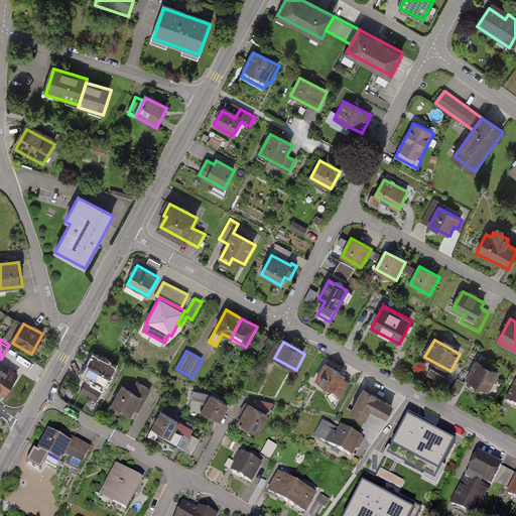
[(81,393),(97,401),(114,368),(94,358),(84,376),(94,382),(93,385),(87,382),(81,393)]
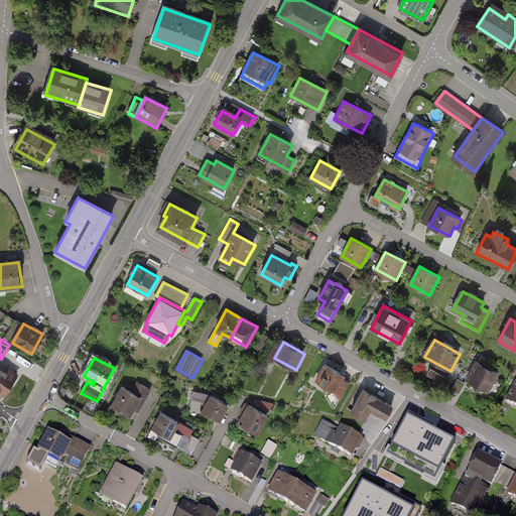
[(489,392),(500,373),(479,361),(468,380),(489,392)]
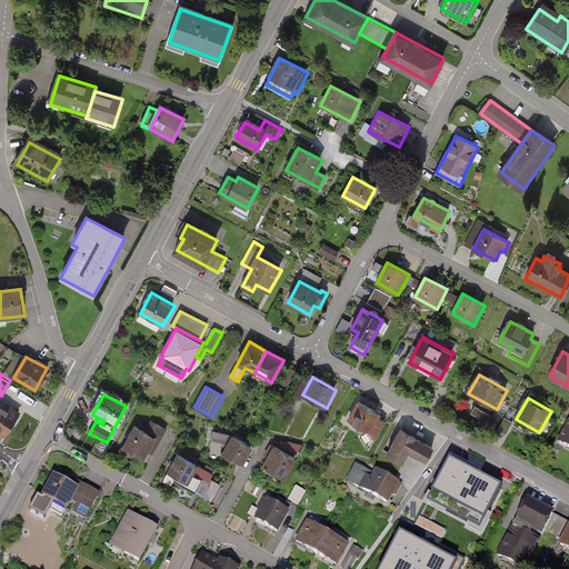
[(0,432),(5,436),(20,411),(0,399),(0,432)]
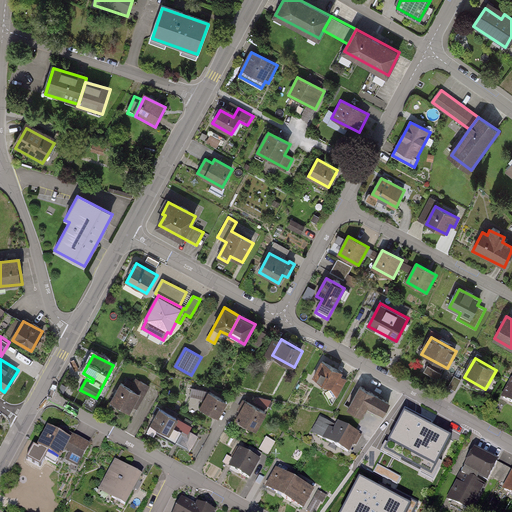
[(341,372),(324,363),(316,378),(332,387),(338,396),(347,380),(339,376),(341,372)]
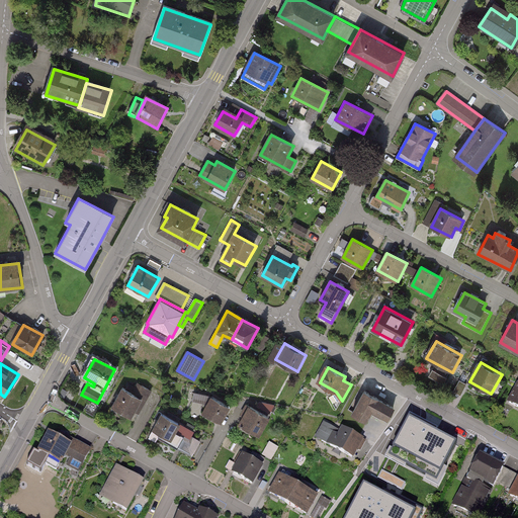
[(112,407),(132,417),(135,411),(140,414),(152,392),(138,383),(136,387),(130,384),(126,390),(122,387),(112,407)]
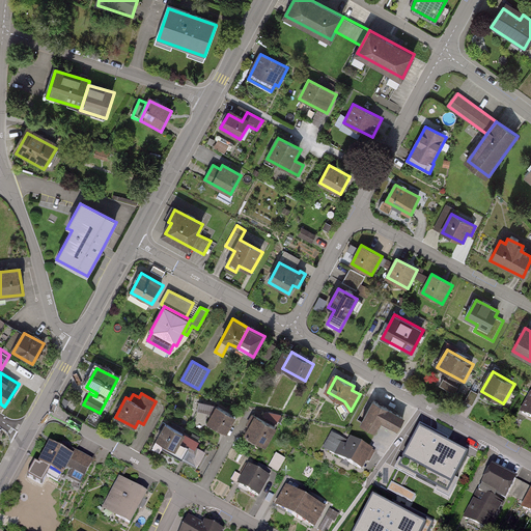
[(530,420),(530,397),(522,415),(530,420)]
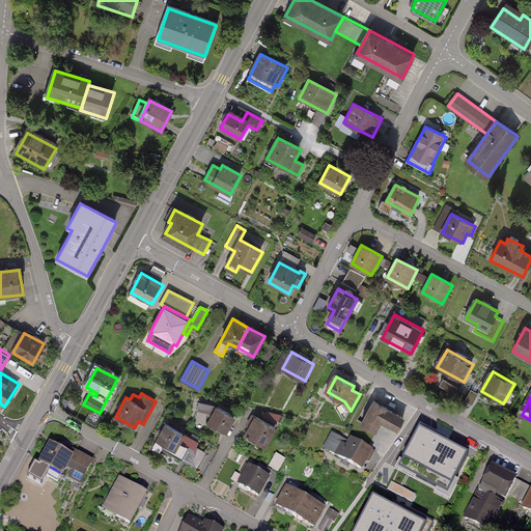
[(398,430),(406,418),(374,401),(362,423),(378,431),(383,422),(398,430)]
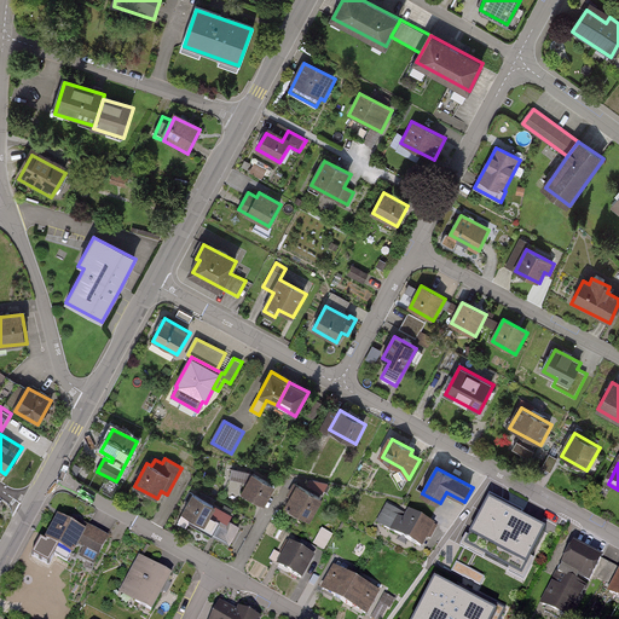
[(242,493),(265,507),(276,487),(253,474),(232,469),(231,479),(248,482),(242,493)]
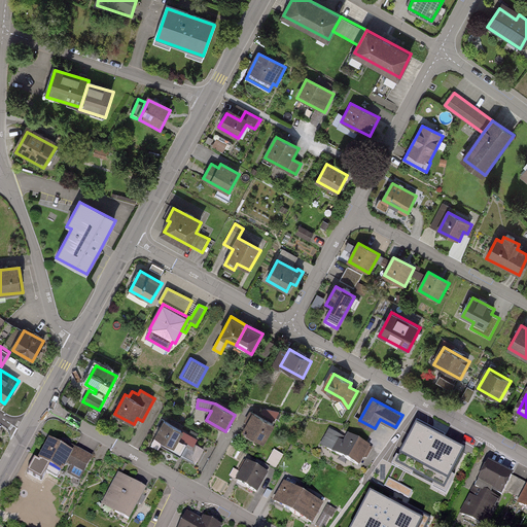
[(243,432),(264,445),(275,425),(253,414),(243,432)]
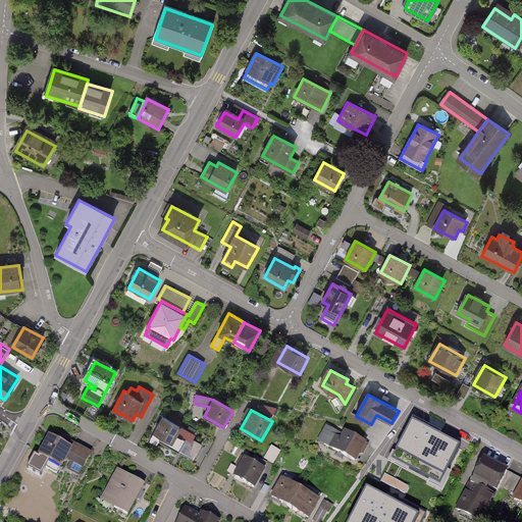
[(160,441),(193,460),(201,445),(193,439),(196,434),(164,417),(155,432),(162,436),(160,441)]
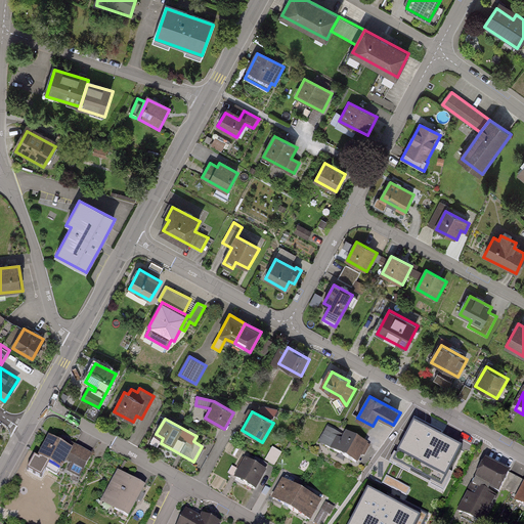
[(462,448),(413,424),(392,466),(441,490),(462,448)]
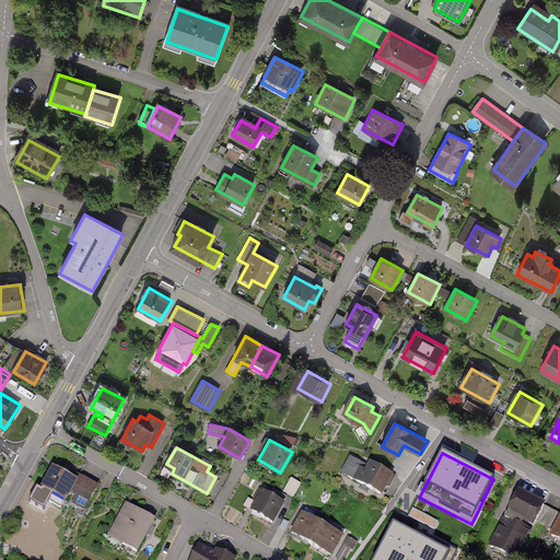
[(377,497),(389,476),(370,465),(358,486),(377,497)]
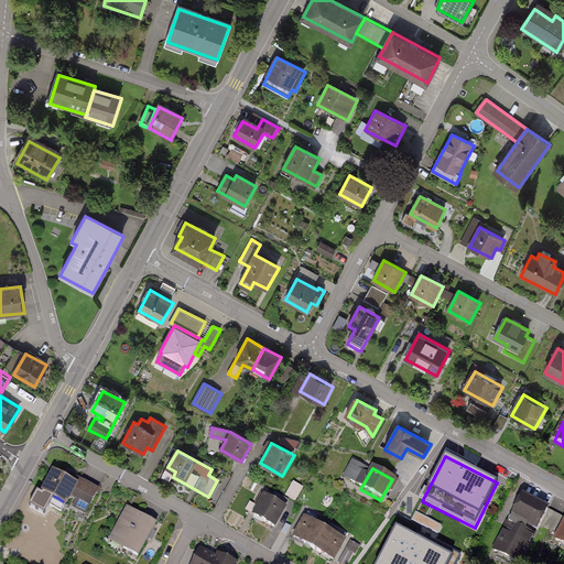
[(42,495),(65,508),(67,505),(86,514),(99,490),(65,472),(62,477),(54,473),(42,495)]
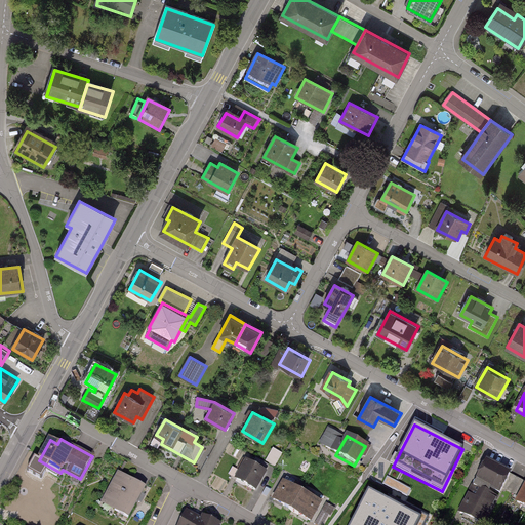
[(278,466),(283,451),(273,448),(269,461),(278,466)]
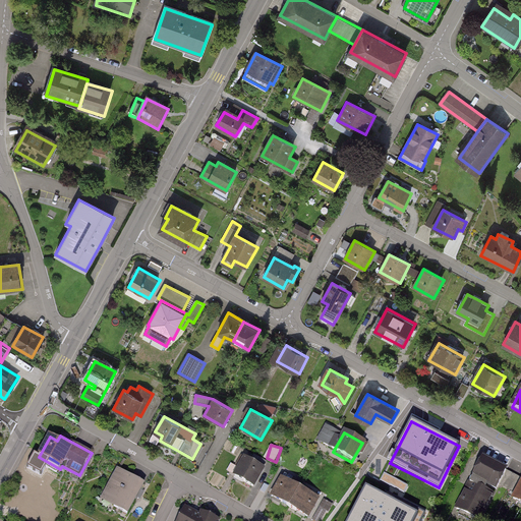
[(234,477),(254,489),(266,470),(245,458),(234,477)]
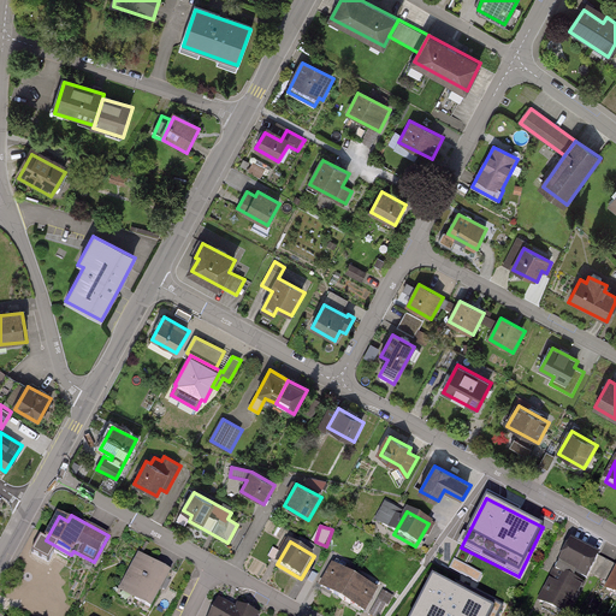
[(602,579),(610,563),(573,543),(561,566),(578,574),(590,580),(592,574),(602,579)]
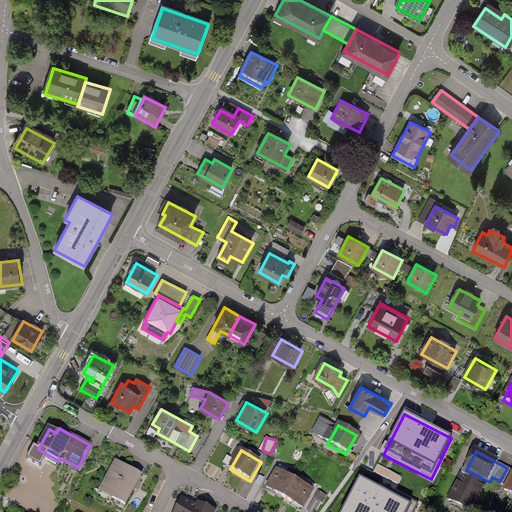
[(100,490),(126,505),(142,476),(116,461),(100,490)]
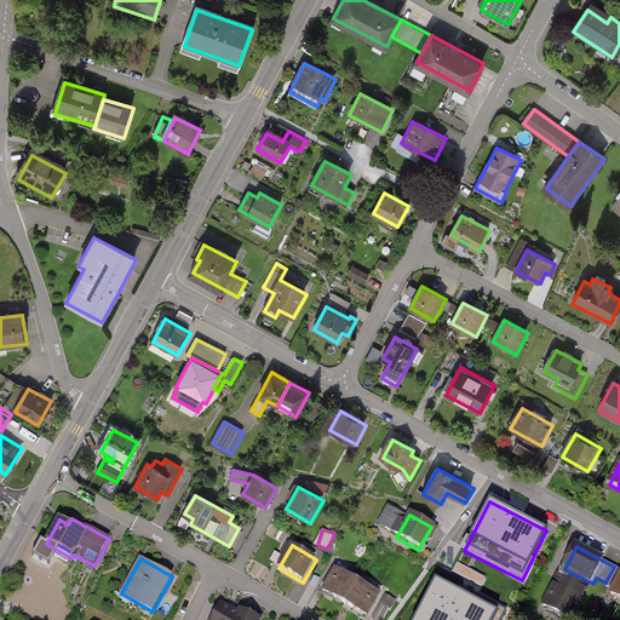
[(619,601),(619,569),(614,567),(606,583),(614,587),(609,596),(619,601)]
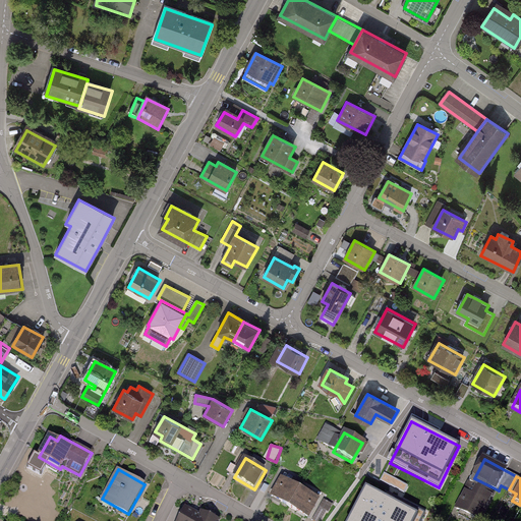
[(488,485),(474,478),(458,509),(481,520),(496,496),(486,490),(488,485)]
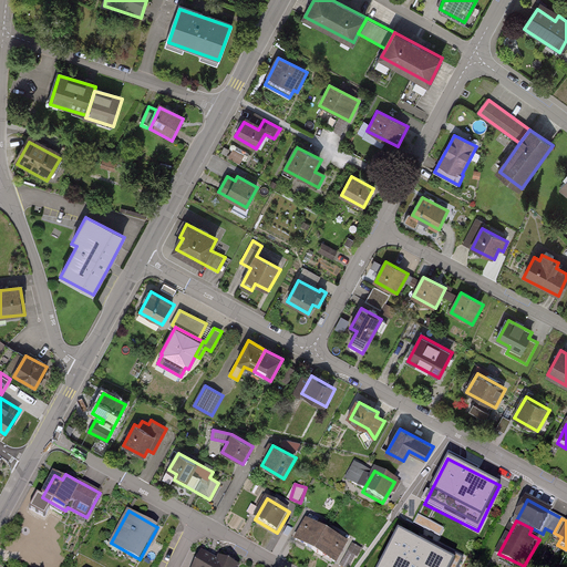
[(308,522),(296,543),(316,554),(328,533),(308,522)]
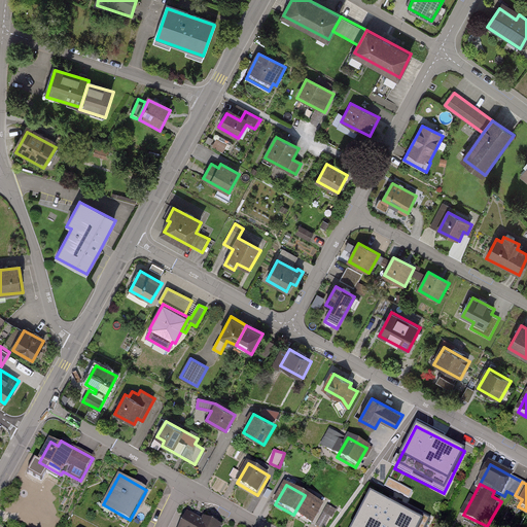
[(371,492),(352,526),(418,526),(422,519),(371,492)]
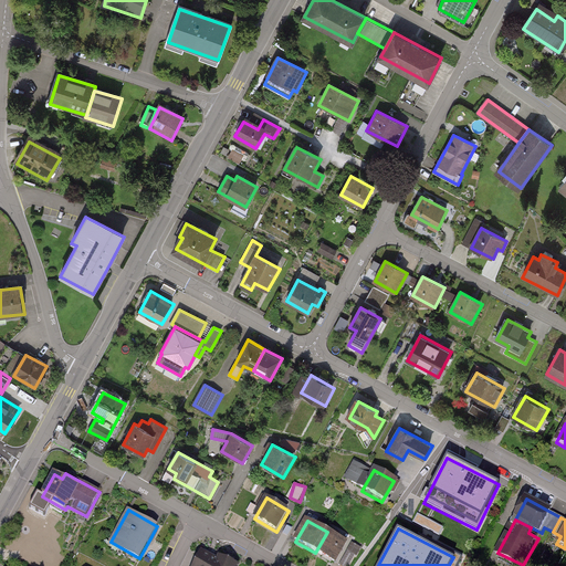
[(327,532),(315,553),(335,564),(347,543),(327,532)]
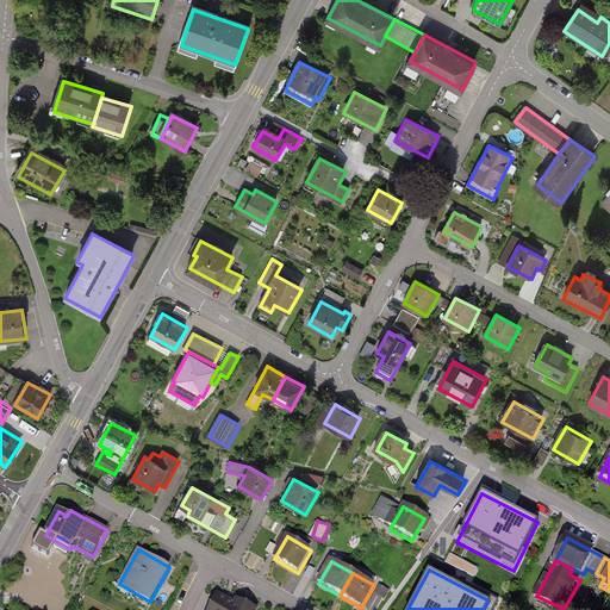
[(255,609),(236,601),(235,602),(218,595),(210,609),(255,609)]
